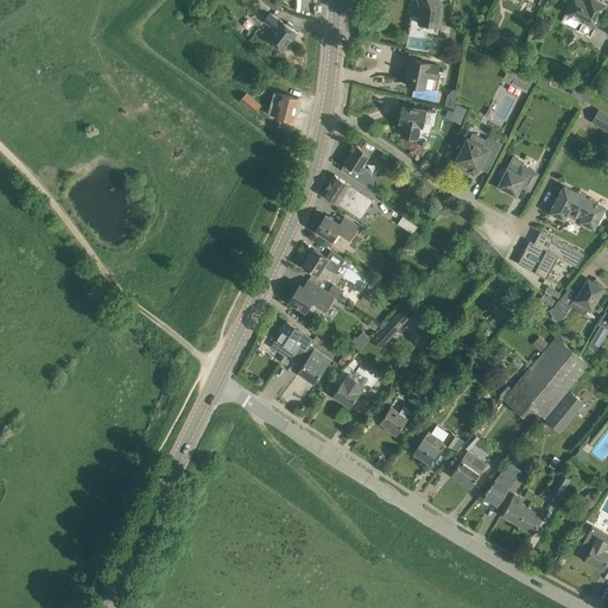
[(273,0),(265,0),(277,10),(280,6),(273,0)]
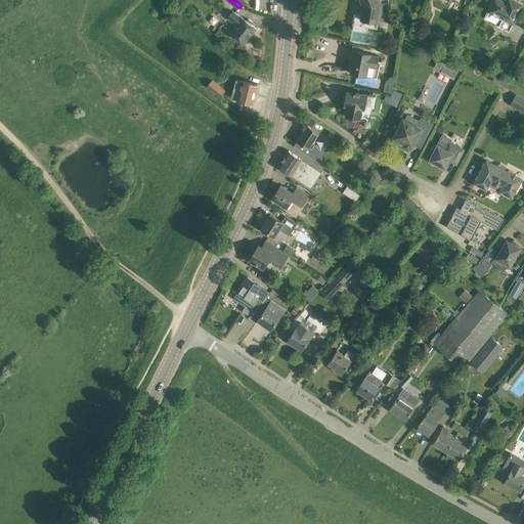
[(357,12),(354,14),(352,25),(354,28),(377,32),(382,4),(389,2),(388,0),(360,0),(363,6),(362,13),(357,12)]
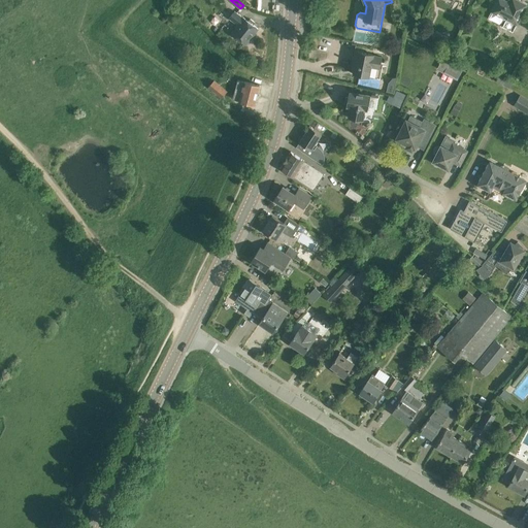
[(527,4),(518,0),(515,0),(515,2),(510,0),(510,2),(505,0),(496,0),(492,10),(506,19),(502,27),(513,32),(527,4)]
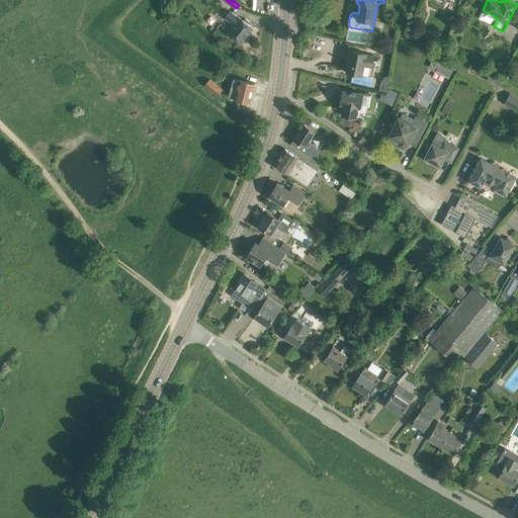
[(230,11),(225,18),(232,24),(227,31),(242,44),(254,28),(239,17),(230,11)]
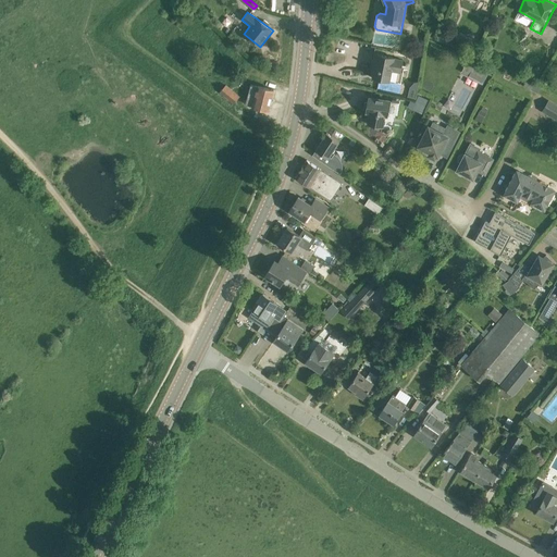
[(448,32),(441,28),(437,36),(444,39),(448,32)]
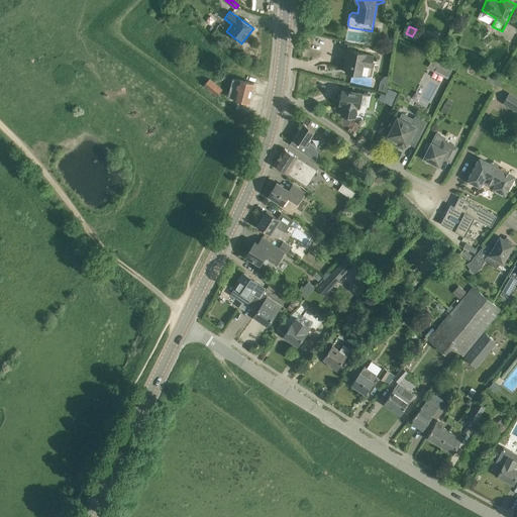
[(437,44),(440,37),(435,35),(432,41),(437,44)]
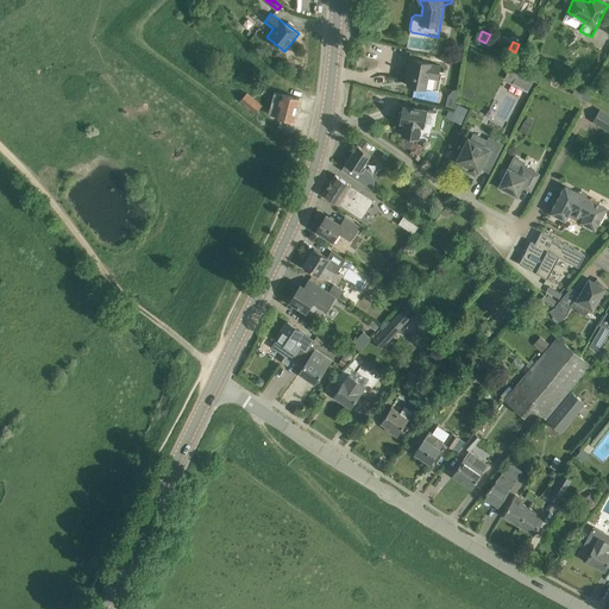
[(439,75),(440,66),(413,60),(410,70),(410,74),(409,74),(407,85),(439,92),(443,76),(439,75)]
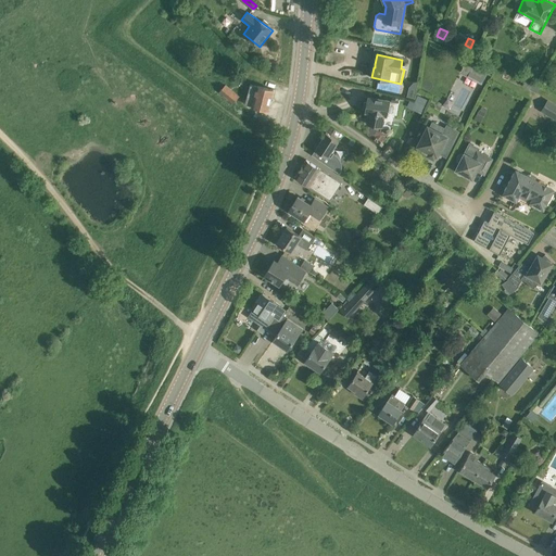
[(466,79),(480,87),(487,75),(472,67),(466,79)]
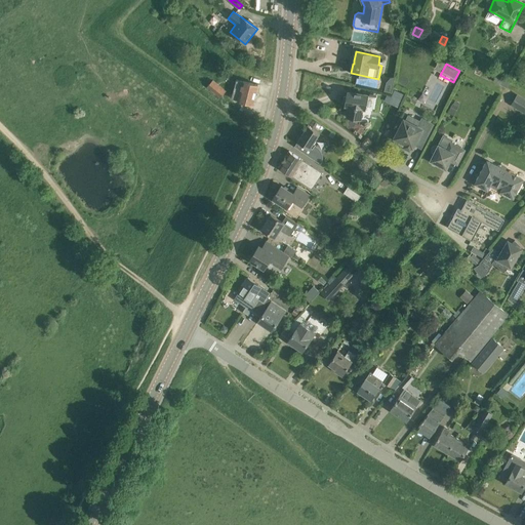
[(258,85),(236,79),(231,98),(238,101),(253,105),(258,85)]
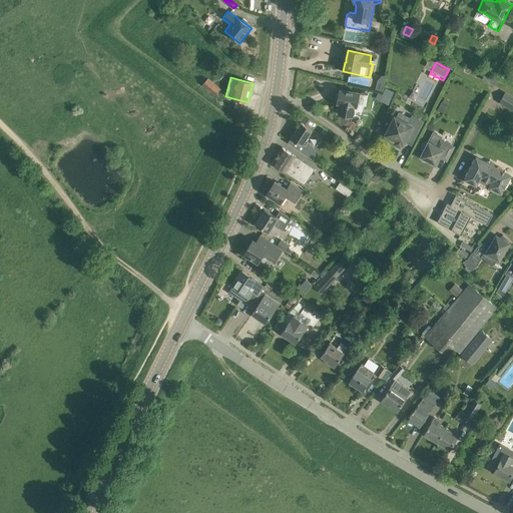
[(220,89),(207,78),(202,84),(215,95),(220,89)]
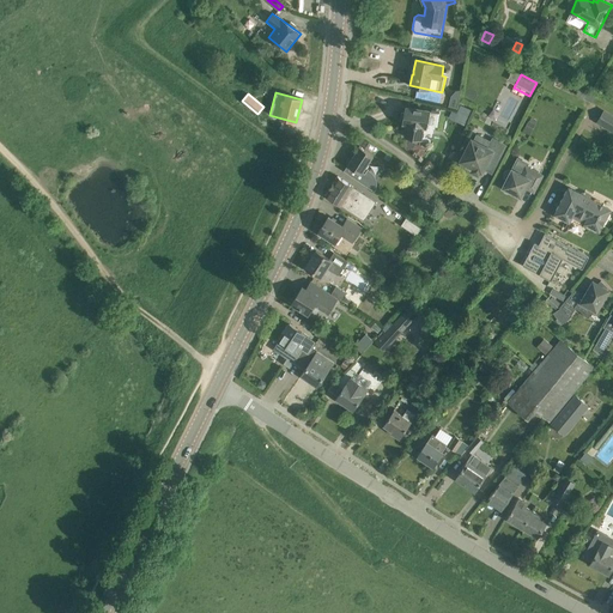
[(462,102),(457,114),(467,117),(472,107),(462,102)]
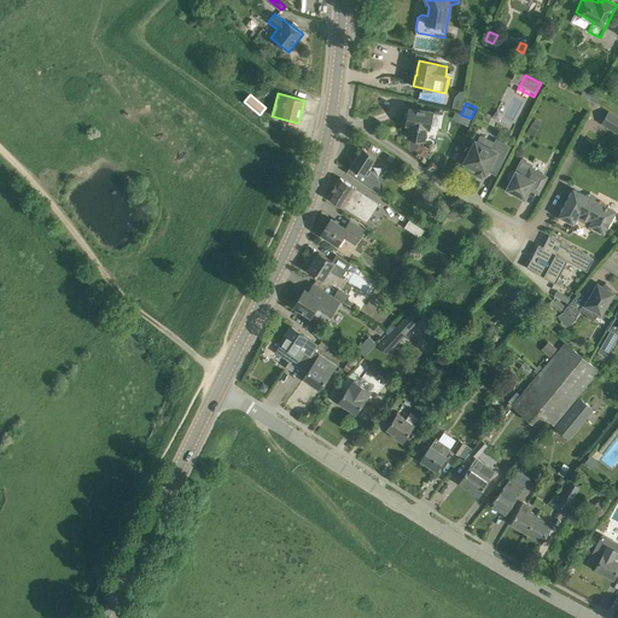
[(433,112),(409,108),(407,122),(412,123),(409,139),(425,141),(426,132),(426,129),(430,129),(433,112)]
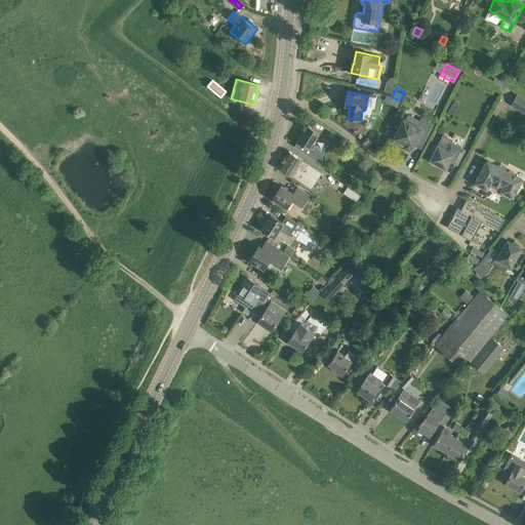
[(452,104),(447,113),(453,116),(458,108),(452,104)]
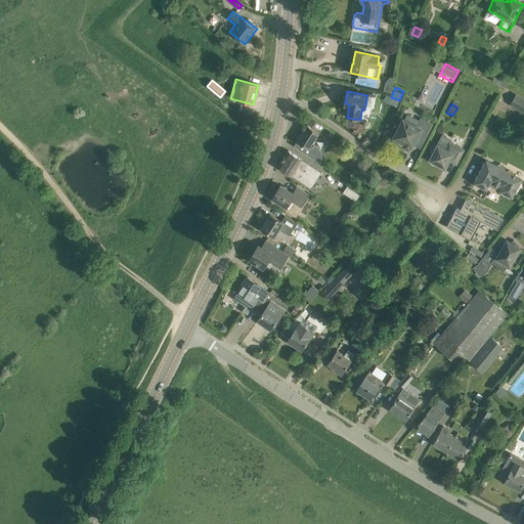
[(403,119),(393,137),(395,138),(394,140),(401,144),(402,142),(404,143),(403,146),(409,149),(410,146),(412,147),(417,140),(423,143),(432,124),(422,119),(418,126),(403,119)]
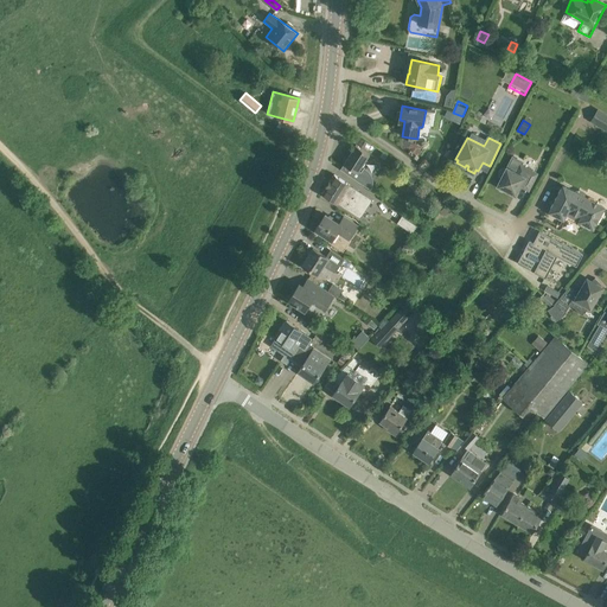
[(371,173),(368,170),(365,167),(362,172),(359,170),(370,153),(357,145),(340,170),(372,190),(374,184),(374,179),(371,173)]
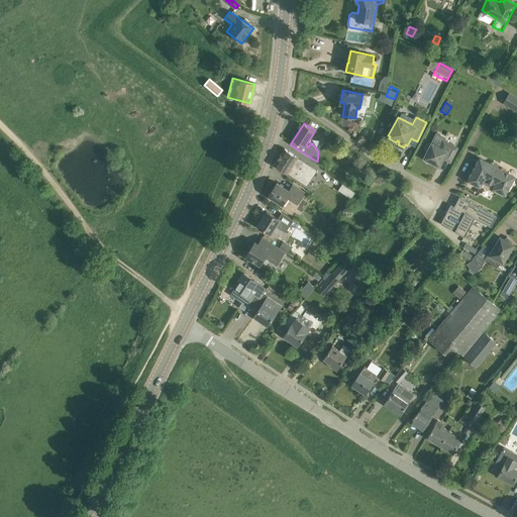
[(439,146),(432,143),(424,158),(439,166),(443,158),(450,162),(457,147),(443,140),(439,146)]
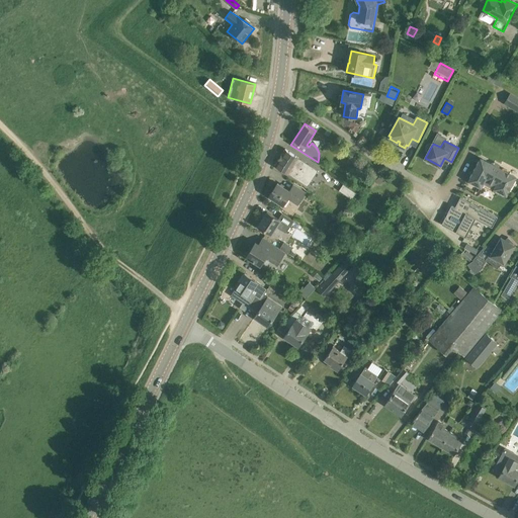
[(346,152),(351,157),(356,152),(351,148),(346,152)]
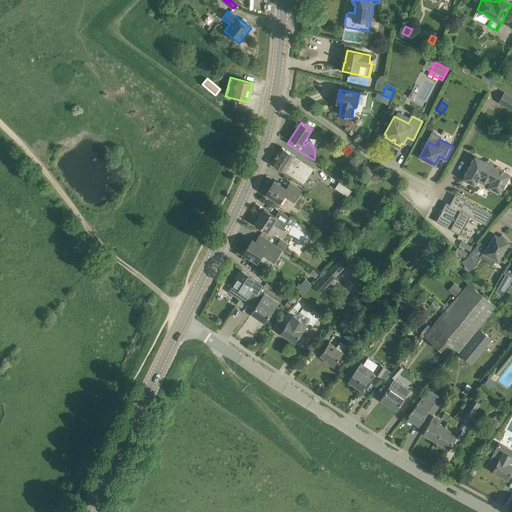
[(314,167),(282,147),(272,163),(304,184),(314,167)]
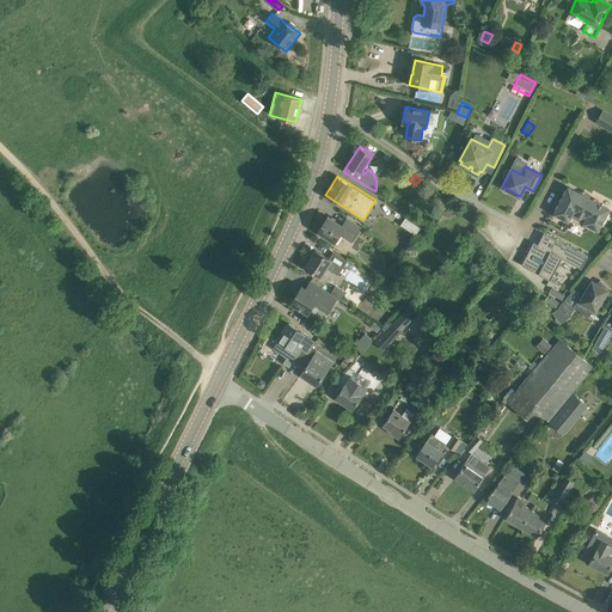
[(610,209),(568,188),(555,214),(568,221),(571,215),(585,222),(585,224),(599,231),(610,209)]
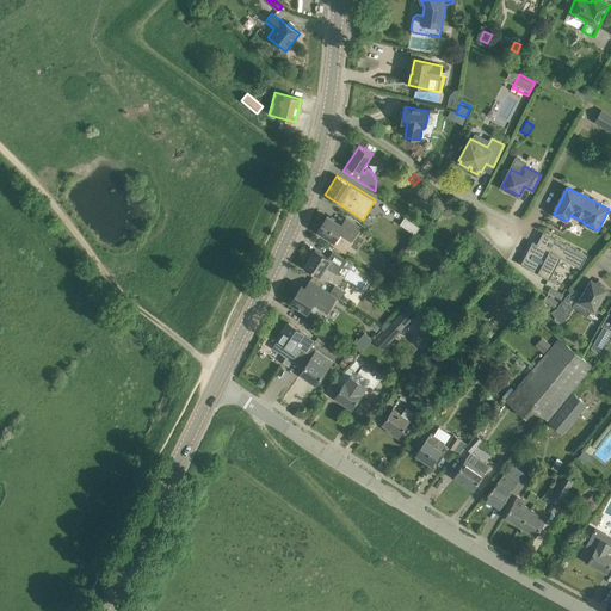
[(438,205),(444,211),(450,205),(444,199),(438,205)]
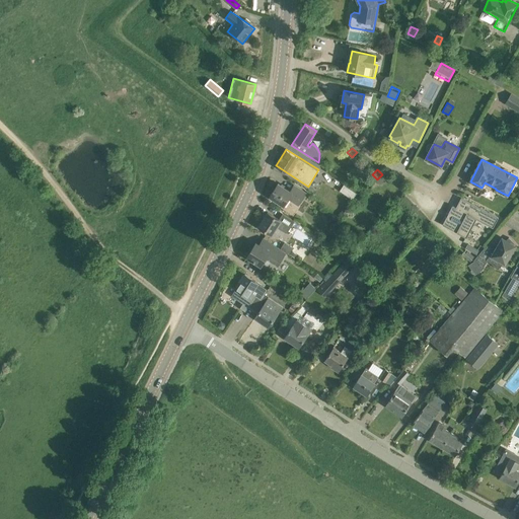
[(306,193),(293,184),(289,191),(279,183),(270,197),(283,206),(289,198),(298,204),(306,193)]
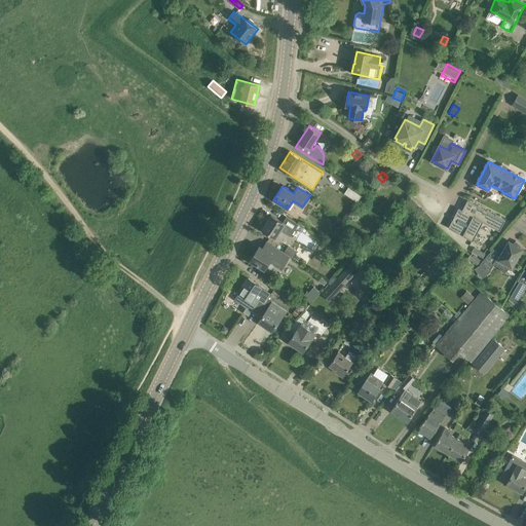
[(348,187),(344,193),(357,201),(361,195),(348,187)]
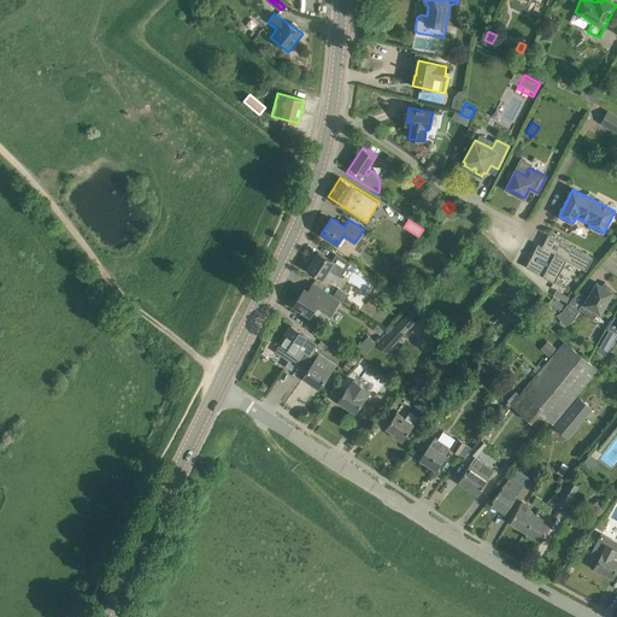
[(592,260),(547,236),(541,248),(538,246),(526,269),(554,283),(565,262),(586,272),(592,260)]
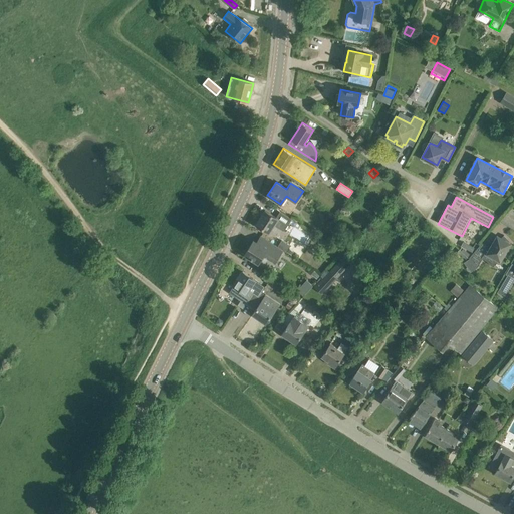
[(276,217),(265,210),(256,224),(269,232),(274,225),(284,231),(292,219),(280,211),(276,217)]
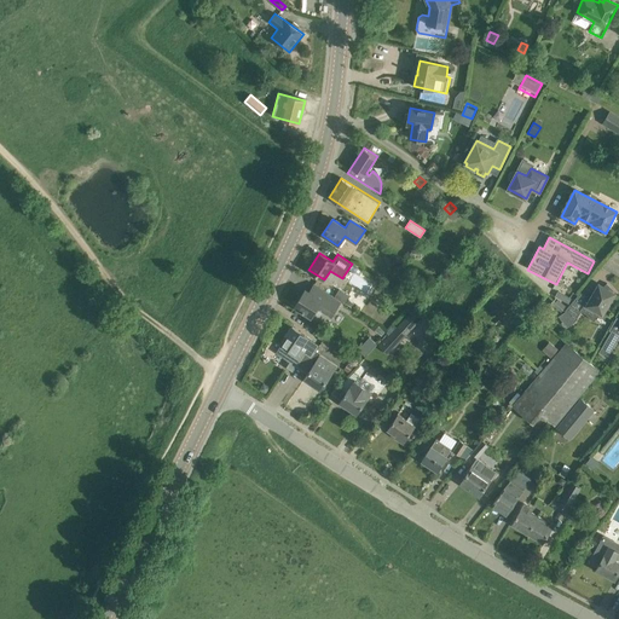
[(602,314),(615,293),(612,291),(612,290),(607,284),(608,284),(607,283),(599,291),(596,290),(597,289),(596,288),(590,299),(589,298),(589,296),(580,311),(588,314),(590,317),(597,311),(602,314)]
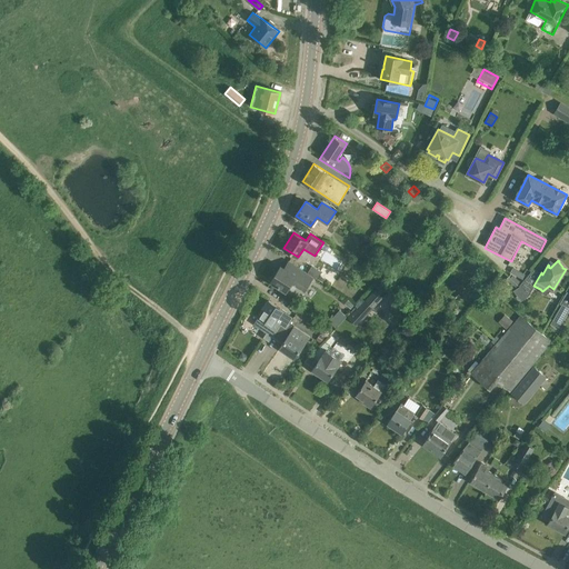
[(295,275),(281,266),(271,281),(287,291),(292,282),(305,290),(313,277),(299,268),(295,275)]
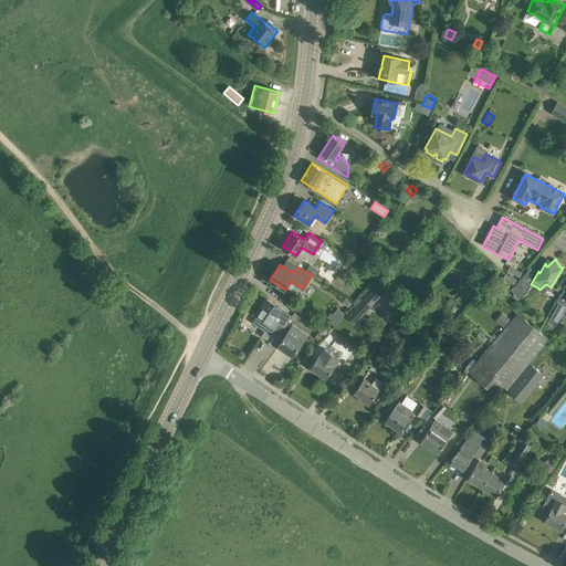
[(510,268),(509,271),(520,278),(522,273),(510,268)]
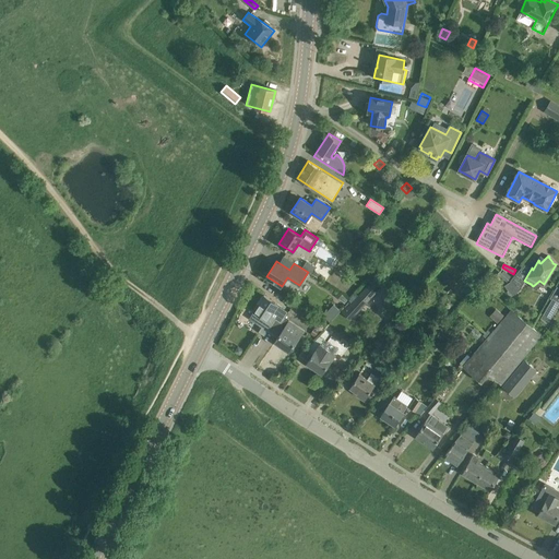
[(510,281),(519,292),(524,283),(513,276),(510,281)]
